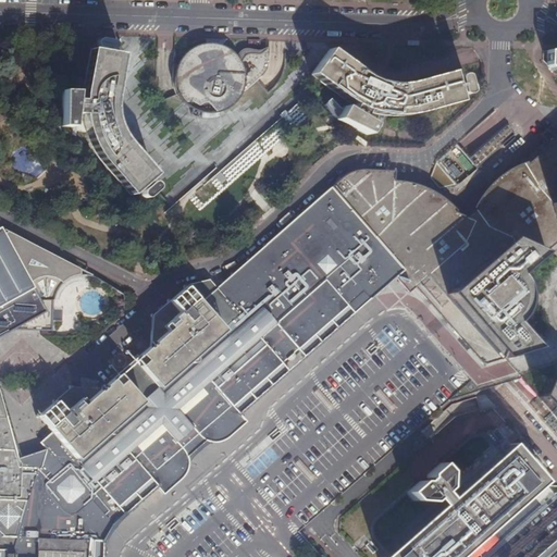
[(177,96),(184,104),(195,112),(201,113),(205,114),(208,114),(211,114),(214,113),(219,112),(223,111),(230,108),(235,103),(237,99),(242,91),(244,91),(257,82),(267,67),(269,62),(268,57),(263,57),(258,57),(246,53),(245,53),(243,53),(237,57),(229,49),(222,46),(218,45),(210,44),(195,47),(186,52),(178,61),(175,67),(173,78),(174,88),(177,96)]
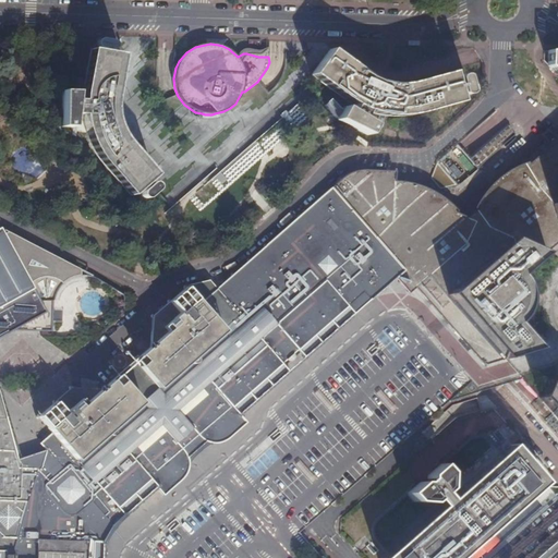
[(83,93),(61,92),(60,128),(73,128),(73,114),(82,114),(87,138),(100,160),(131,195),(155,176),(120,133),(113,116),(113,98),(121,56),(91,50),(83,93)]
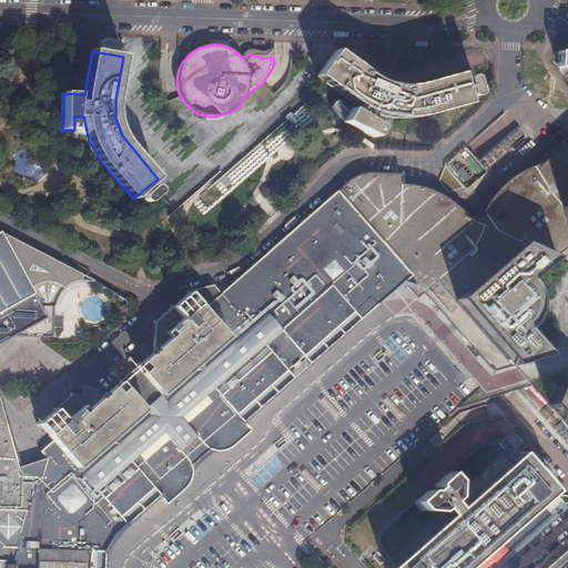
[(566,77),(567,79),(567,52),(559,53),(558,69),(566,77)]
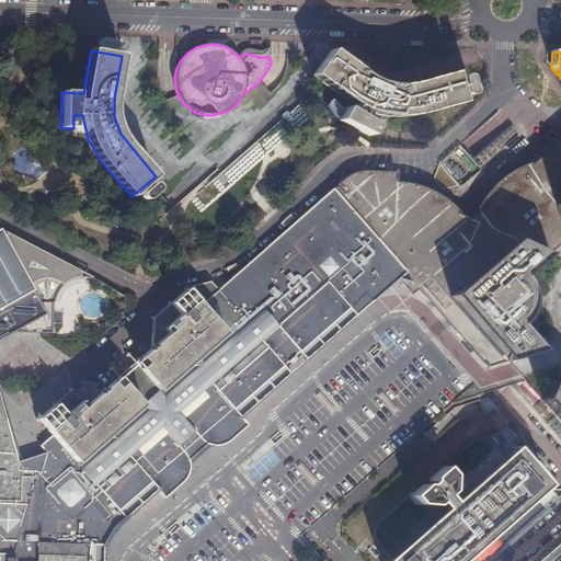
[(445,102),(454,99),(448,80),(438,81),(437,80),(438,79),(437,77),(430,79),(431,82),(432,81),(432,82),(401,87),(400,87),(399,87),(391,89),(391,88),(392,84),(385,84),(384,87),(376,87),(371,79),(366,87),(363,87),(363,84),(362,82),(354,71),(350,68),(350,67),(351,67),(352,65),(345,60),(344,63),(343,64),(335,60),(334,60),(323,76),(329,82),(328,83),(327,86),(333,90),(334,88),(334,87),(355,102),(353,104),(356,105),(353,111),(345,107),(339,121),(370,136),(376,126),(365,121),(370,109),(381,111),(381,113),(381,115),(389,116),(389,114),(389,112),(403,114),(424,111),(438,105),(438,106),(438,110),(447,107),(446,104),(445,102)]
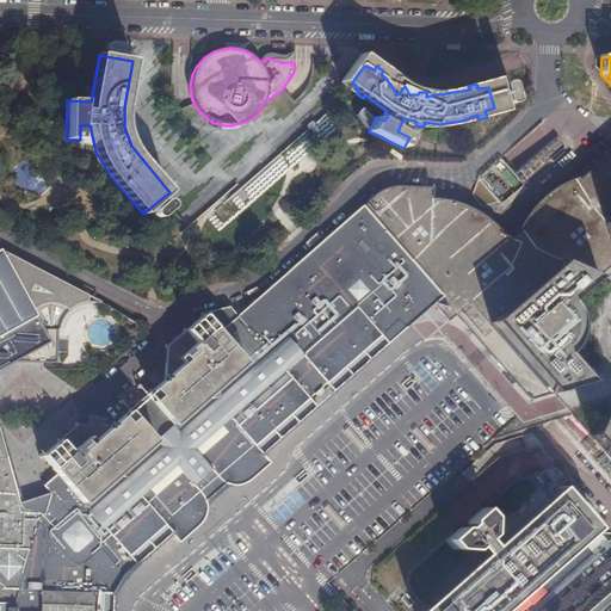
[(508,105),(511,105),(513,104),(514,103),(514,102),(514,100),(510,84),(508,82),(507,81),(506,80),(505,81),(503,81),(501,82),(500,84),(500,87),(505,103),(505,104),(506,104),(508,105)]
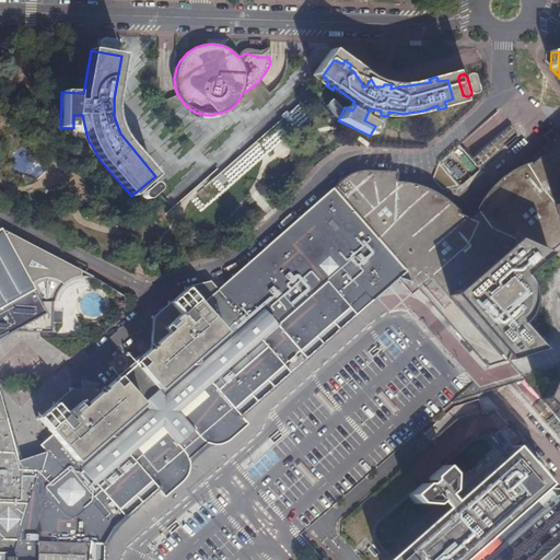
[(471,160),(458,146),(438,163),(458,187),(479,168),(475,164),(498,144),(513,130),(510,127),(471,160)]
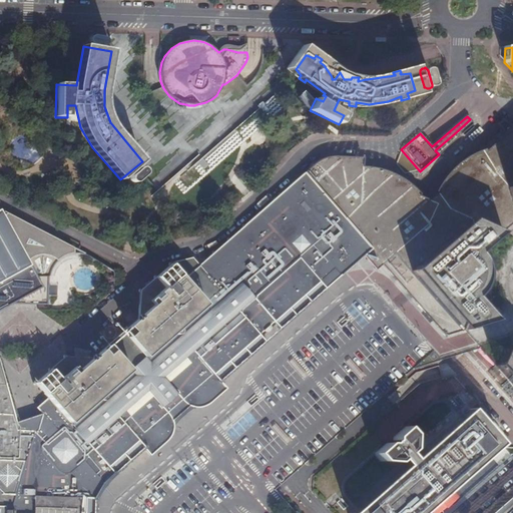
[(320,267),(334,282),(339,277),(340,278),(341,278),(342,278),(342,277),(341,275),(343,274),(346,271),(352,266),(356,263),(363,255),(365,258),(371,264),(376,270),(382,266),(407,294),(409,297),(445,337),(453,334),(463,331),(477,346),(482,352),(493,366),(500,373),(504,378),(512,387),(512,128),(505,135),(503,137),(485,149),(480,148),(474,150),(456,161),(445,173),(437,185),(436,191),(433,193),(432,195),(431,195),(430,201),(419,195),(420,193),(407,182),(403,179),(398,175),(390,169),(382,165),(374,161),(367,158),(363,157),(356,156),(349,155),(345,155),(334,156),(328,157),(321,159),(316,162),(327,174),(342,192),(359,212),(349,220),(332,236),(321,245),(310,255),(320,267)]
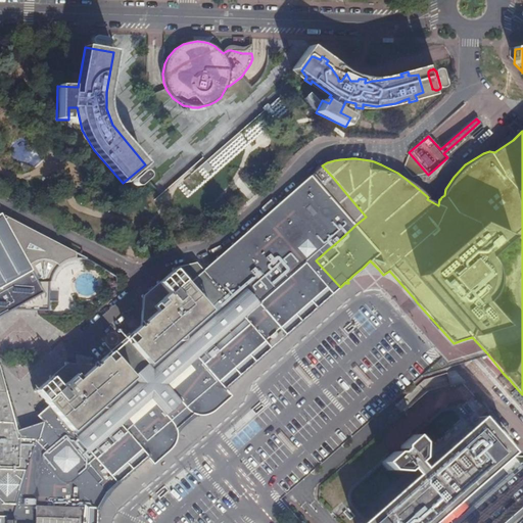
[(333,178),(322,165),(314,173),(288,195),(286,196),(282,200),(267,214),(251,228),(249,230),(248,230),(247,230),(246,231),(246,232),(234,243),(233,243),(232,243),(231,245),(230,246),(230,247),(219,256),(218,256),(217,256),(216,257),(217,258),(215,260),(203,270),(202,269),(201,270),(201,269),(188,281),(177,268),(175,269),(174,269),(173,269),(172,270),(172,271),(173,272),(175,271),(183,280),(168,294),(159,285),(159,284),(159,282),(158,282),(157,282),(156,283),(156,284),(153,287),(143,296),(142,296),(141,296),(141,297),(141,298),(142,299),(141,326),(137,329),(126,339),(120,343),(117,346),(114,348),(109,352),(100,362),(95,366),(67,364),(67,363),(66,363),(64,363),(64,364),(64,365),(52,376),(51,376),(50,376),(50,377),(50,378),(50,379),(51,379),(52,379),(60,388),(44,401),(48,406),(47,406),(38,415),(45,423),(46,424),(55,434),(58,438),(66,447),(77,460),(86,470),(88,472),(106,492),(115,484),(116,485),(117,485),(119,484),(119,483),(117,482),(122,479),(131,471),(131,472),(132,472),(133,472),(134,471),(134,470),(133,469),(146,458),(146,459),(147,459),(148,458),(153,464),(174,447),(176,442),(177,440),(177,437),(175,427),(180,425),(185,421),(188,417),(190,413),(201,416),(204,416),(207,416),(210,415),(231,396),(226,391),(226,390),(226,389),(226,388),(238,377),(239,378),(240,377),(240,376),(240,375),(242,373),(253,364),(254,365),(255,364),(256,363),(255,362),(257,360),(269,350),(270,350),(271,349),(272,348),(271,348),(271,347),(269,347),(265,341),(269,338),(270,339),(271,339),(273,340),(274,339),(275,339),(276,338),(276,337),(277,335),(276,334),(276,333),(275,332),(276,331),(279,329),(284,334),(284,335),(284,336),(285,337),(286,337),(287,336),(287,335),(287,334),(289,332),(299,323),(300,324),(301,324),(301,323),(302,322),(301,321),(305,318),(315,310),(316,311),(317,311),(318,310),(318,308),(317,307),(330,296),(331,296),(332,296),(333,296),(333,295),(332,294),(335,291),(337,289),(340,287),(326,272),(316,260),(327,250),(338,241),(355,225),(366,217),(348,196),(333,178)]
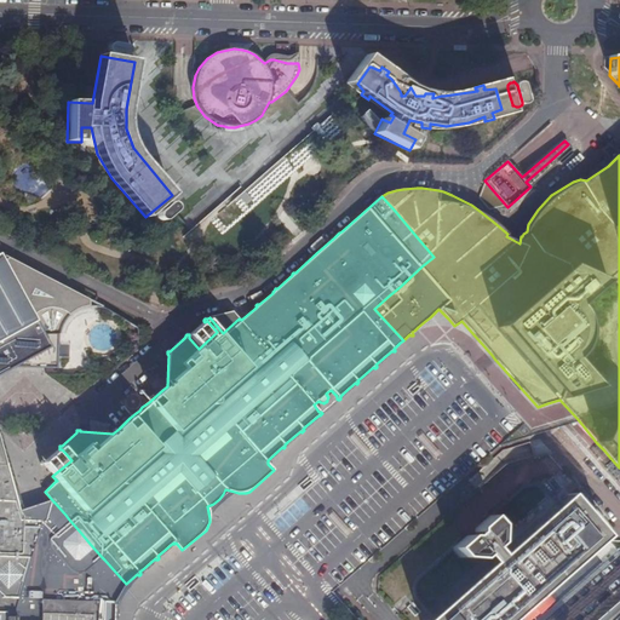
[(165,204),(155,213),(154,213),(154,214),(154,217),(154,218),(155,219),(156,220),(158,220),(159,220),(160,220),(162,219),(172,211),(172,210),(173,208),(173,207),(173,206),(172,205),(171,204),(168,202),(167,202),(165,204)]
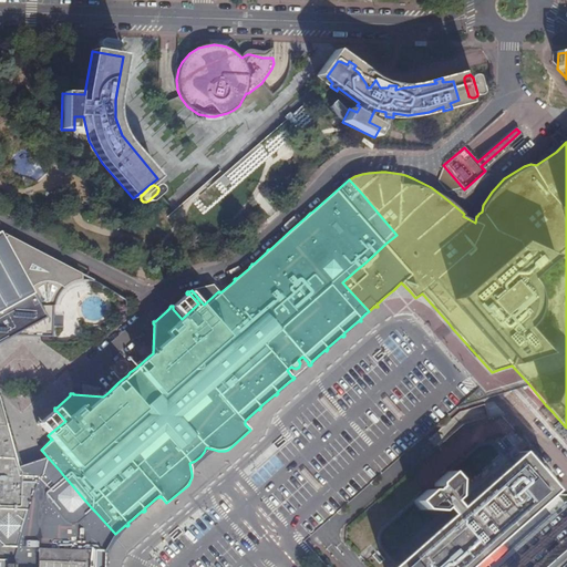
[(0,322),(2,323),(4,322),(7,323),(9,323),(12,326),(17,328),(20,330),(24,332),(27,333),(30,334),(33,336),(37,337),(41,337),(44,337),(48,337),(50,337),(52,337),(52,333),(62,331),(66,333),(68,333),(71,334),(74,334),(76,334),(79,333),(80,333),(81,332),(82,331),(83,329),(83,327),(83,323),(81,323),(79,322),(76,321),(75,321),(74,320),(73,318),(72,317),(71,315),(70,312),(70,310),(71,308),(71,306),(72,303),(74,301),(76,299),(79,298),(81,297),(83,297),(86,297),(91,299),(103,307),(104,308),(104,309),(104,310),(104,311),(111,316),(117,310),(120,310),(121,310),(122,312),(122,313),(125,313),(126,302),(125,299),(116,294),(104,287),(98,282),(95,281),(92,280),(88,279),(84,279),(80,279),(75,280),(72,281),(69,284),(65,286),(63,288),(60,291),(58,294),(57,296),(54,299),(53,301),(53,305),(41,306),(26,278),(3,237),(0,232),(0,322)]
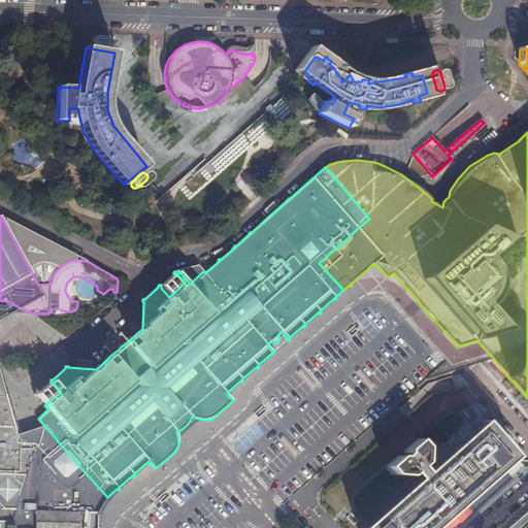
[(197,265),(178,270),(190,284),(203,271),(197,265)]
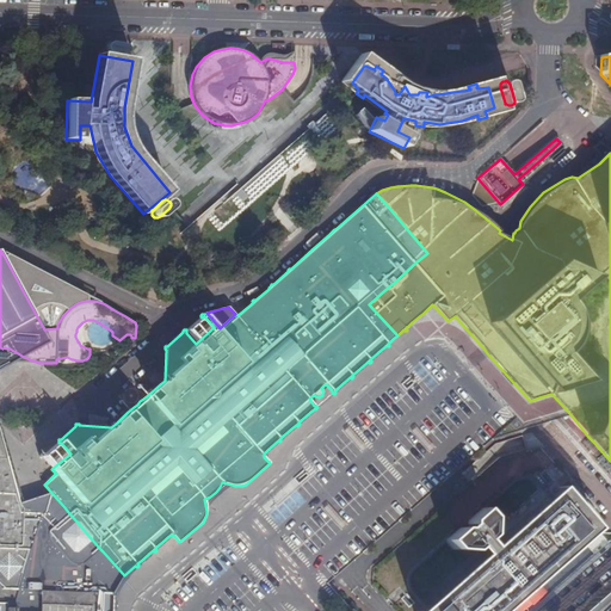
[(111,610),(112,597),(115,597),(115,596),(115,594),(113,593),(118,585),(123,576),(124,575),(103,551),(100,549),(90,537),(78,523),(68,512),(65,507),(54,495),(53,494),(44,485),(42,486),(49,493),(47,503),(44,510),(29,505),(28,505),(25,503),(23,500),(22,498),(17,476),(11,477),(0,438),(0,610),(111,610)]
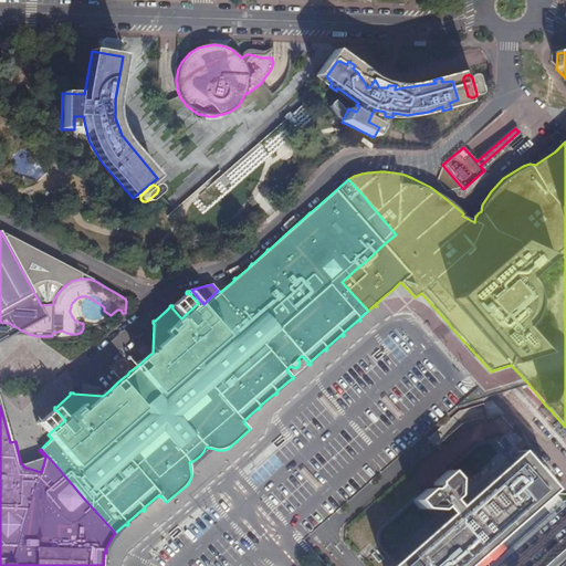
[(389,565),(467,565),(553,490),(517,451),(456,506),(449,500),(453,496),(453,480),(446,471),(432,483),(432,486),(428,490),(425,490),(411,502),(419,510),(436,512),(440,507),(447,515),(389,565)]
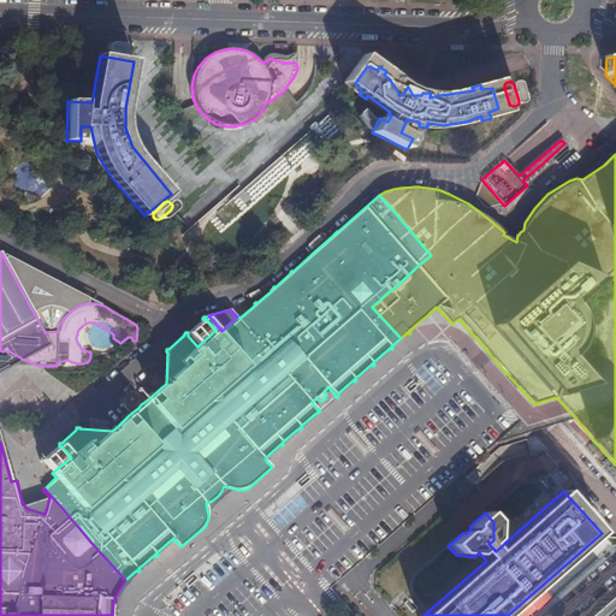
[(615,615),(615,598),(596,615),(615,615)]
